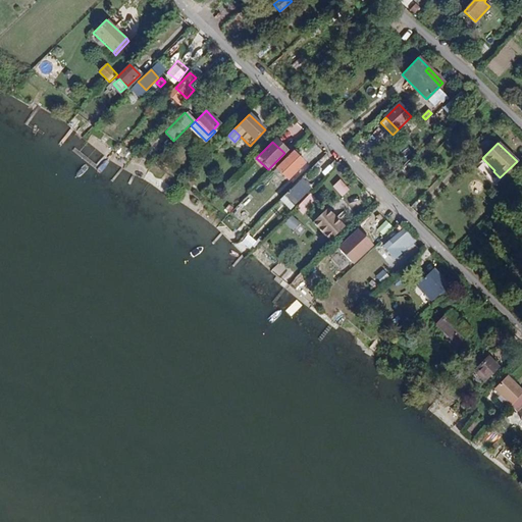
[(294,151),(280,163),(293,176),(302,167),(300,165),(304,161),(294,151)]
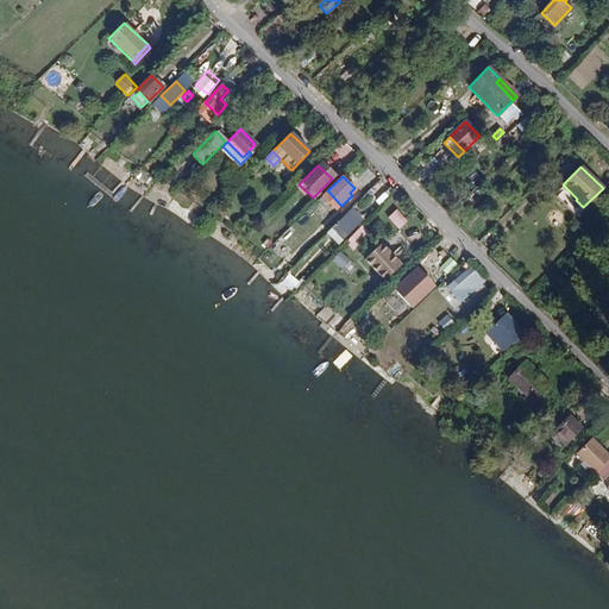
[(577,199),(565,187),(554,198),(572,214),(582,206),(576,200),(577,199)]
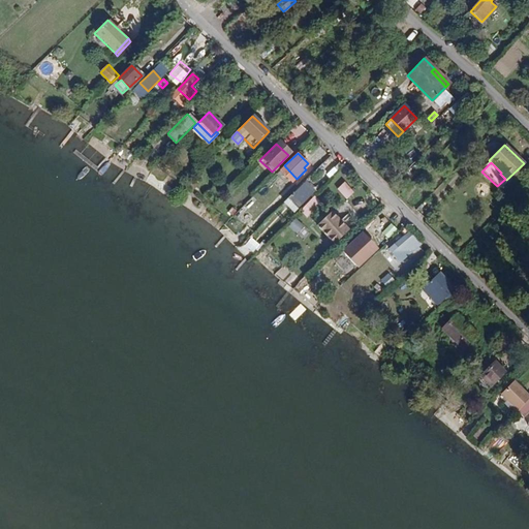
[(297,209),(315,191),(306,182),(287,199),(297,209)]
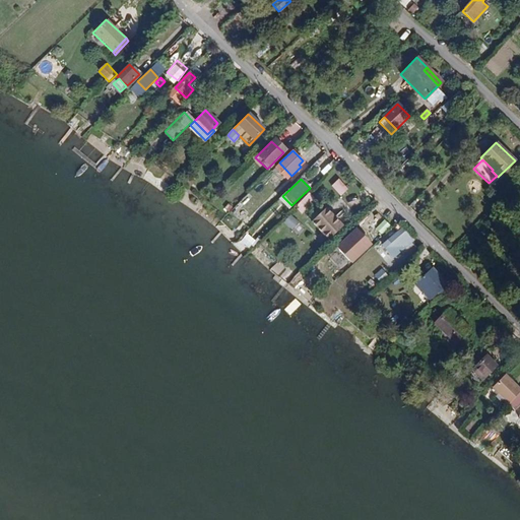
[(331,187),(342,194),(347,187),(336,180),(331,187)]
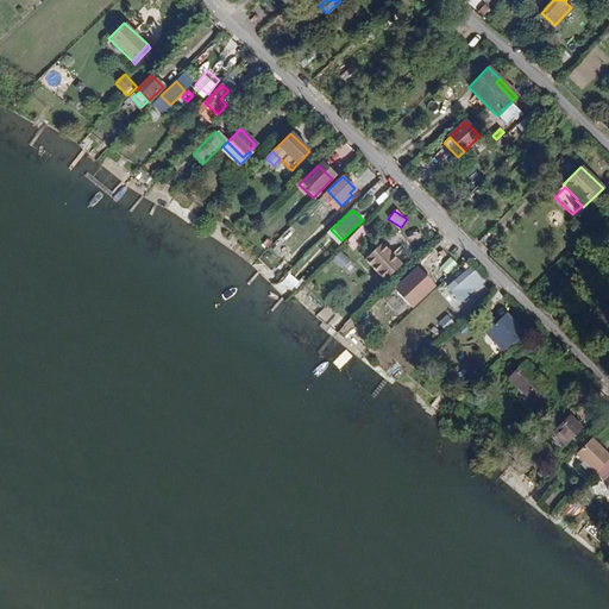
[(388,226),(381,219),(374,226),(380,233),(388,226)]
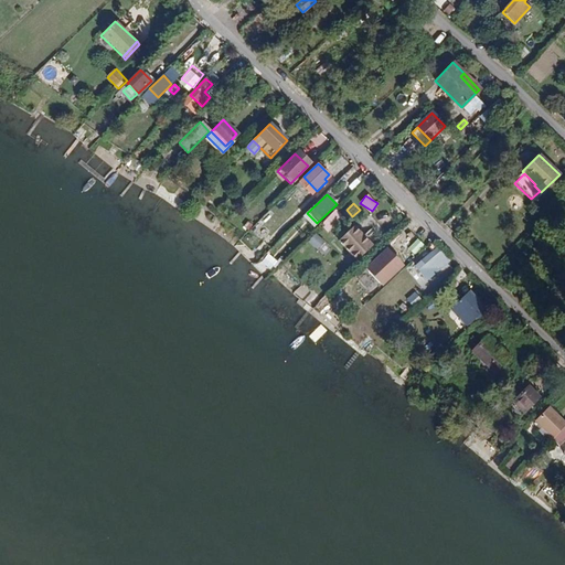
[(348,220),(352,216),(347,210),(342,214),(348,220)]
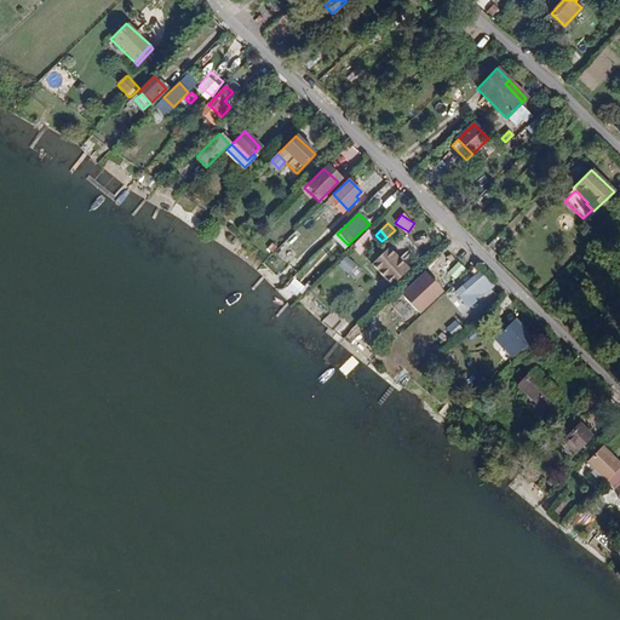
[(392,286),(408,270),(388,250),(372,265),(392,286)]
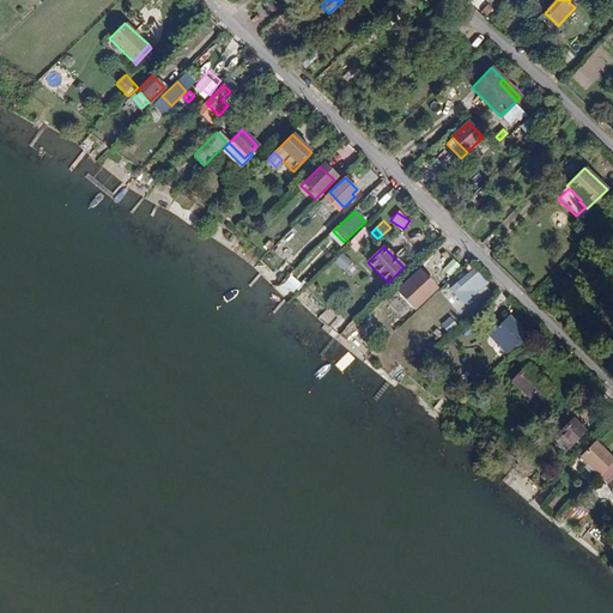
[(337,263),(346,271),(353,261),(343,254),(337,263)]
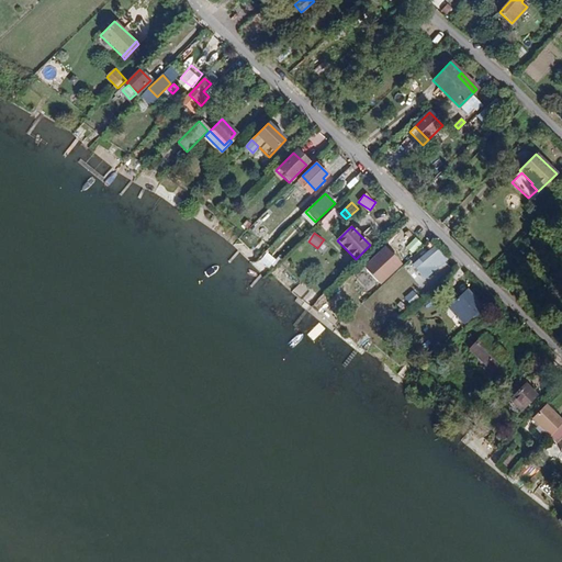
[(413,254),(423,244),(416,237),(406,247),(413,254)]
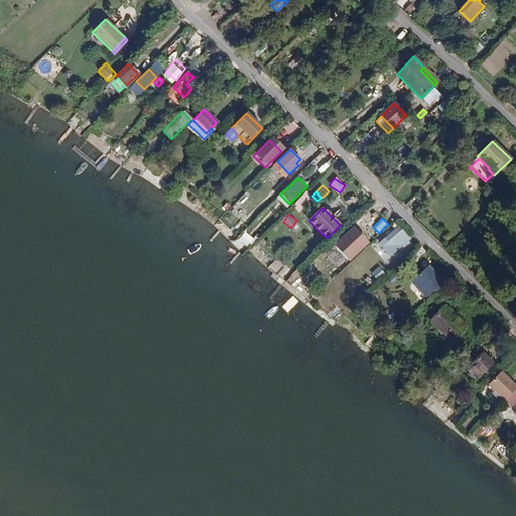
[(395,249),(409,237),(400,227),(386,238),(395,249)]
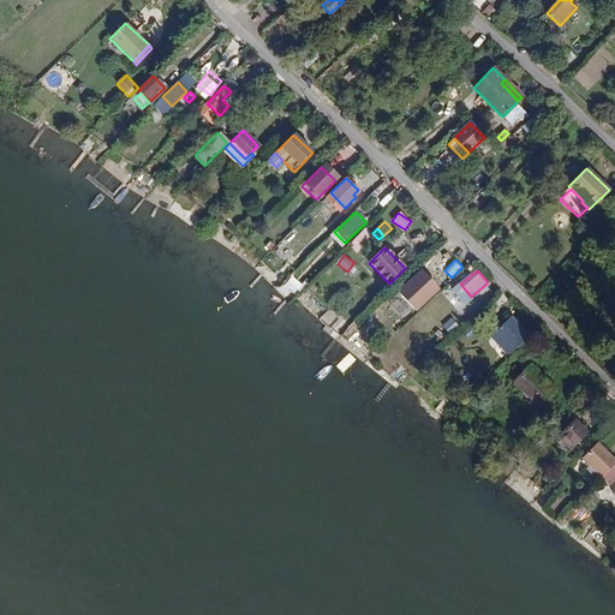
[(398,292),(415,310),(437,290),(421,272),(398,292)]
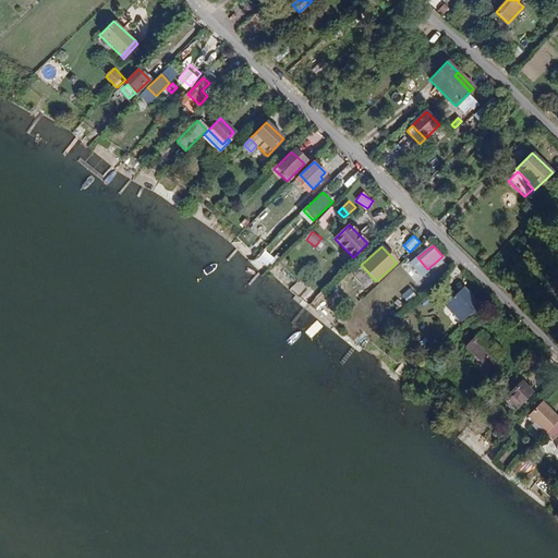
[(266,266),(275,258),(267,251),(258,258),(266,266)]
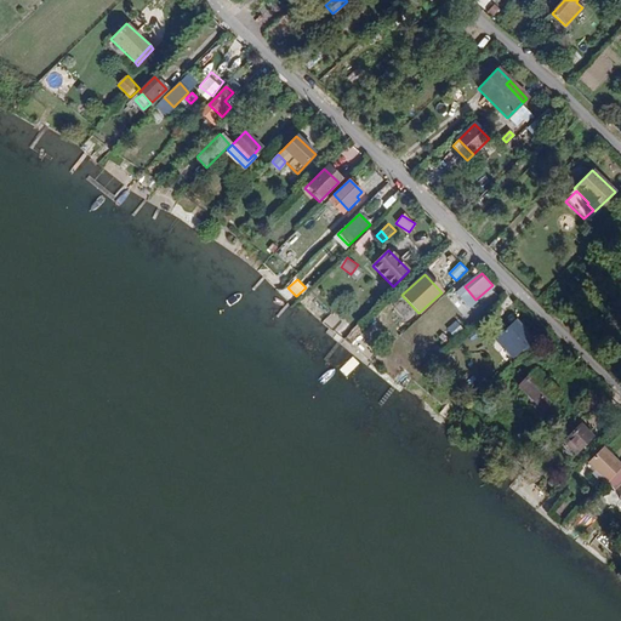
[(457,320),(448,329),(454,336),(463,328),(457,320)]
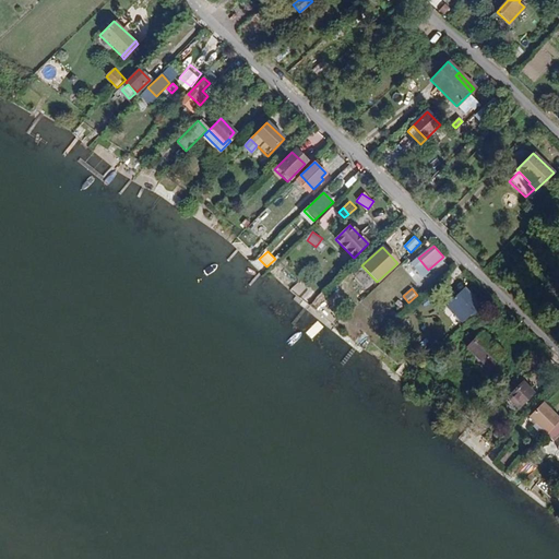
[(462,323),(480,306),(464,288),(445,306),(462,323)]
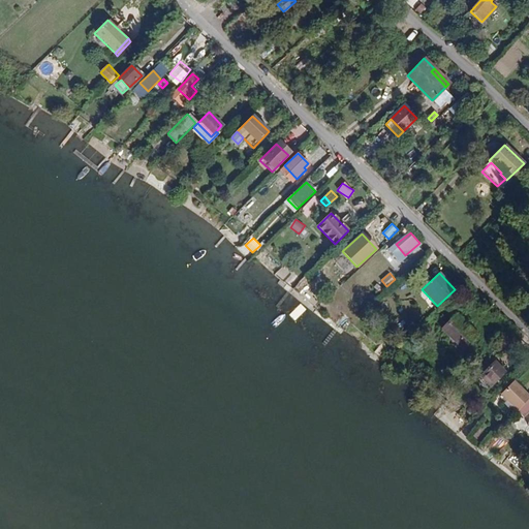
[(450,314),(458,306),(453,301),(445,309),(450,314)]
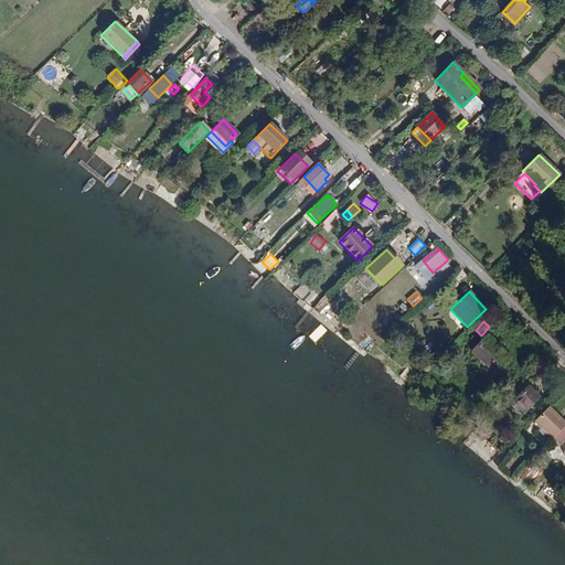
[(494,373),(510,358),(487,334),(471,351),(494,373)]
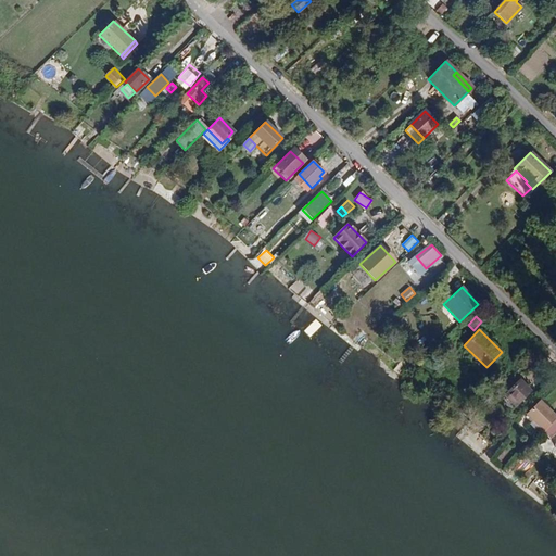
[(533,369),(544,357),(538,351),(527,363),(533,369)]
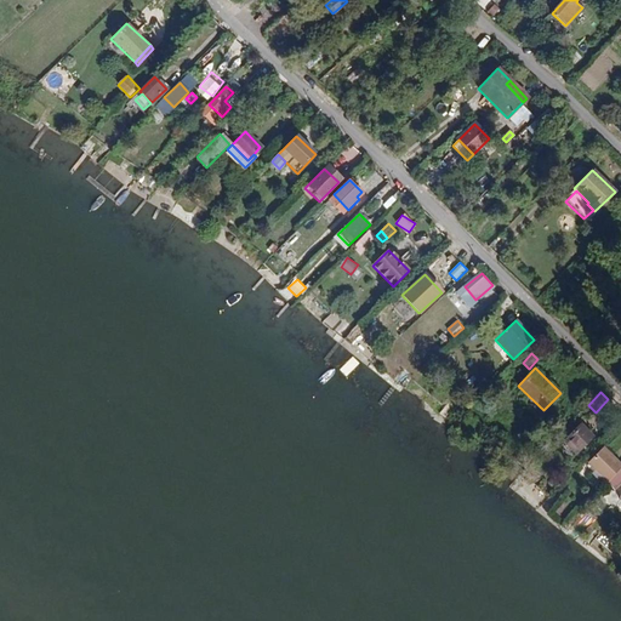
[(568,440),(579,451),(594,437),(582,426),(568,440)]
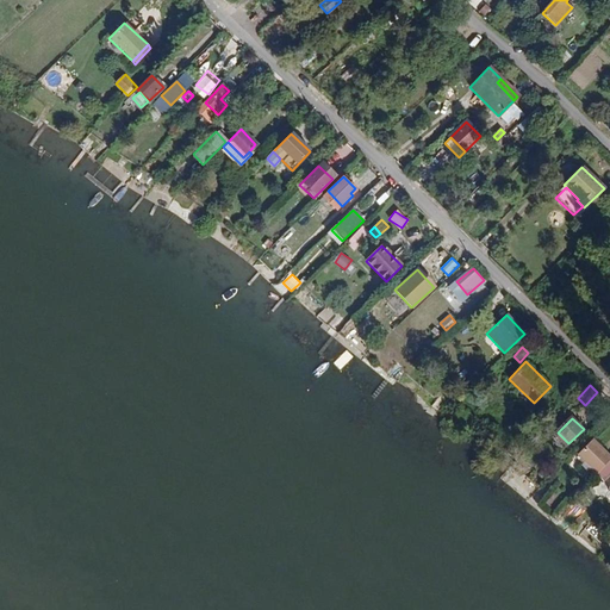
[(597,473),(609,460),(609,458),(592,440),(578,454),(597,473)]
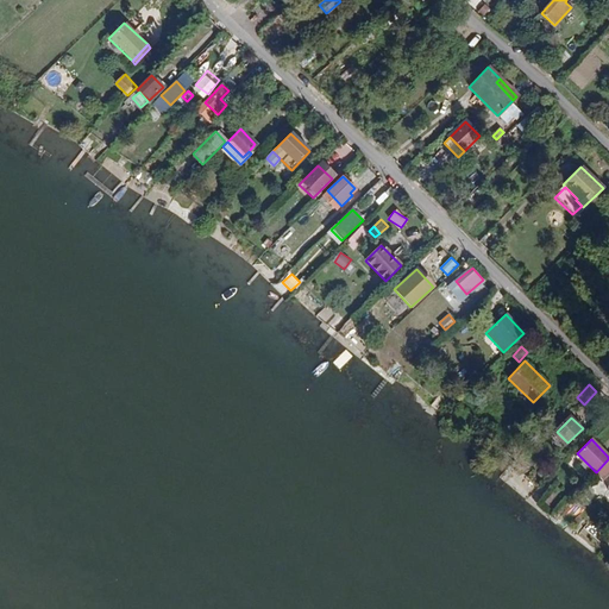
[(608,459),(596,472),(603,481),(608,475),(608,459)]
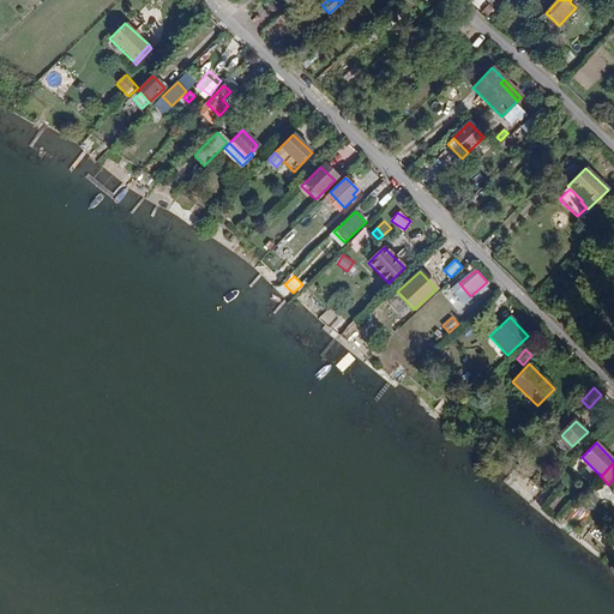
[(602,510),(613,518),(613,488),(613,489),(612,494),(613,499),(602,510)]
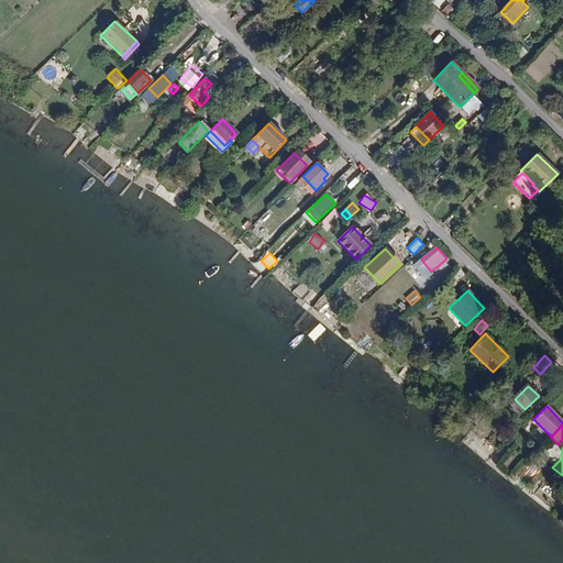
[(520,479),(529,471),(522,463),(512,473),(520,479)]
